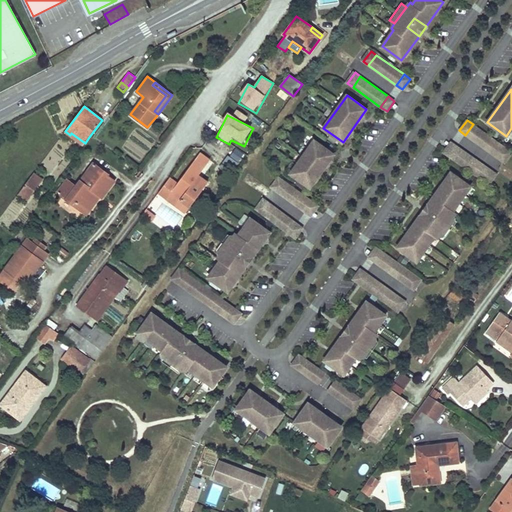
[(473,124),(465,135),(498,158),(506,148),(473,124)]
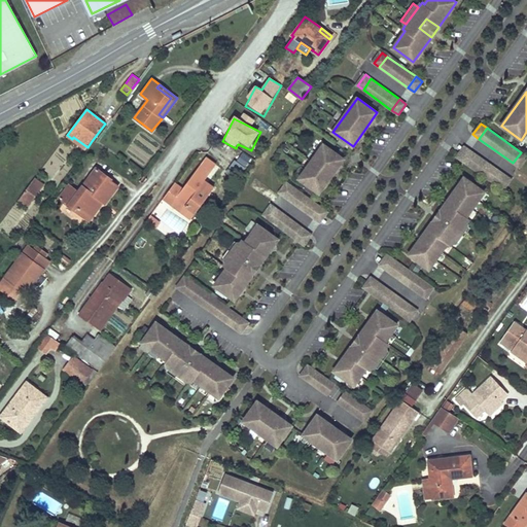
[(88,147),(73,137),(72,139),(85,149),(88,147)]
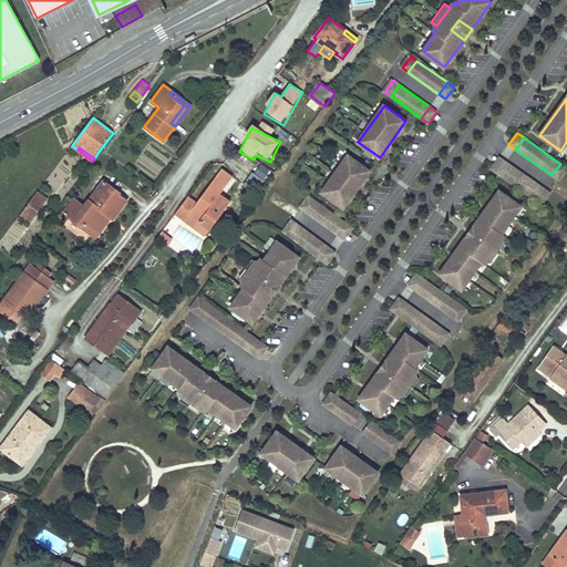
[(370,171),(348,155),(322,192),(343,207),(370,171)]
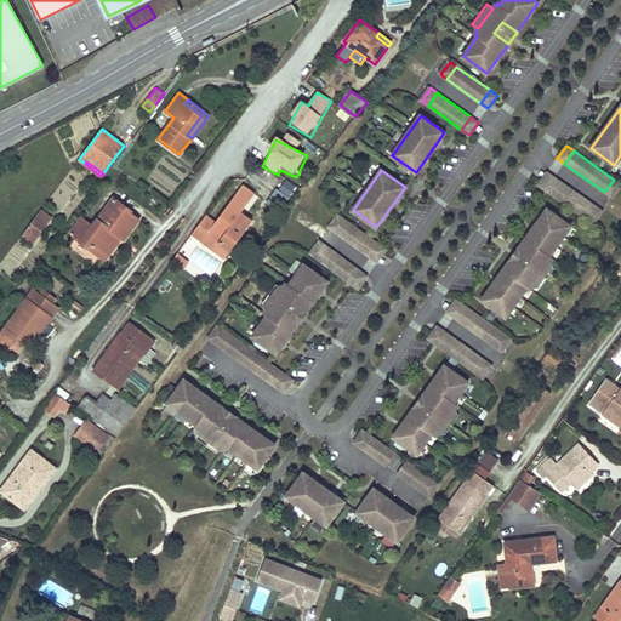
[(554,177),(547,172),(539,184),(546,191),(554,177)]
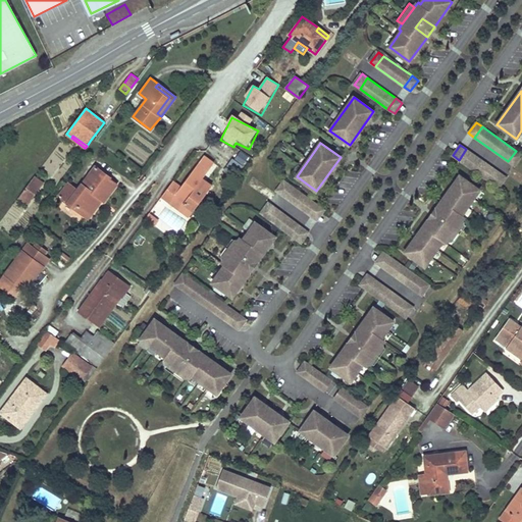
[(500,172),(466,149),(459,160),(491,184),(500,172)]
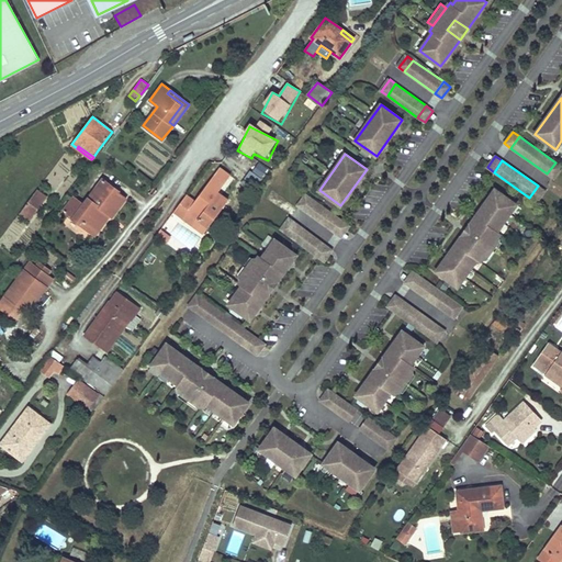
[(251,171),(262,179),(269,170),(259,163),(251,171)]
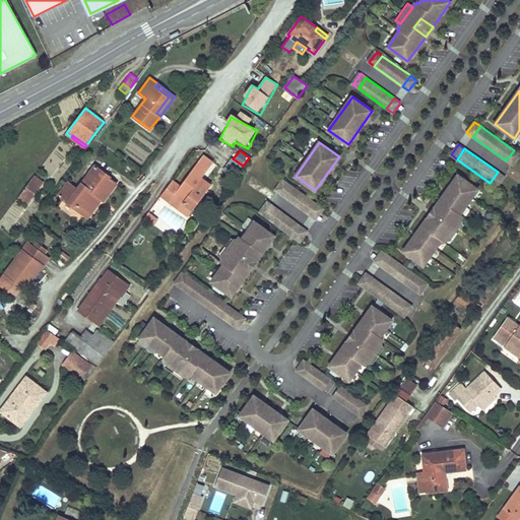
[(514,150),(506,160),(511,165),(519,153),(514,150)]
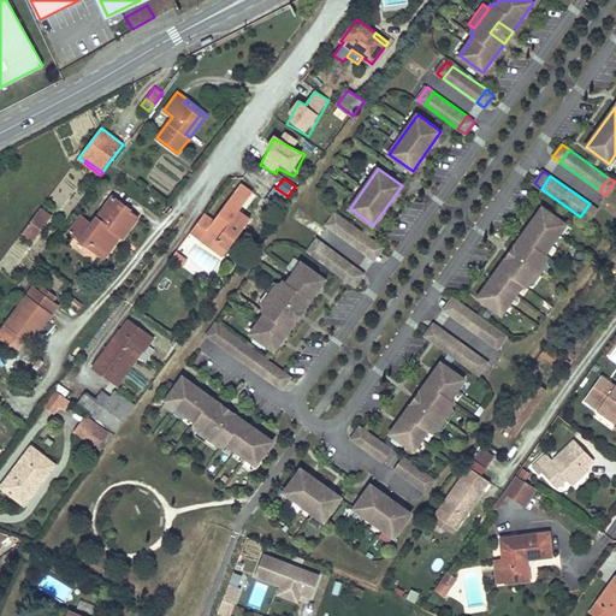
[(214,220),(205,213),(191,231),(201,238),(207,231),(229,247),(250,219),(238,211),(252,193),(241,184),(214,220)]
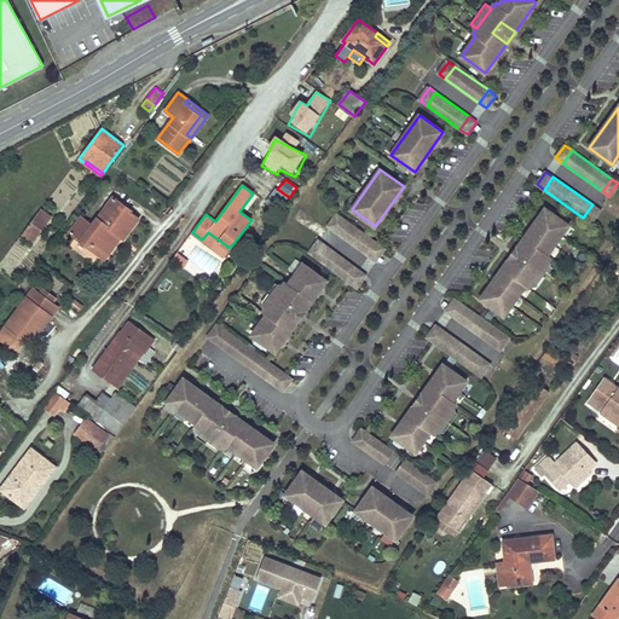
[(121,203),(114,197),(98,219),(105,224),(121,203)]
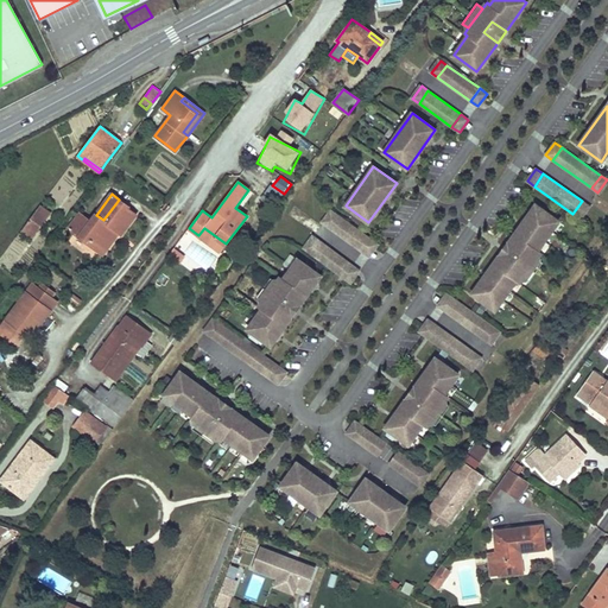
[(103,220),(96,215),(90,221),(80,214),(69,228),(97,251),(114,229),(119,233),(120,234),(135,214),(127,208),(128,207),(119,200),(103,220)]
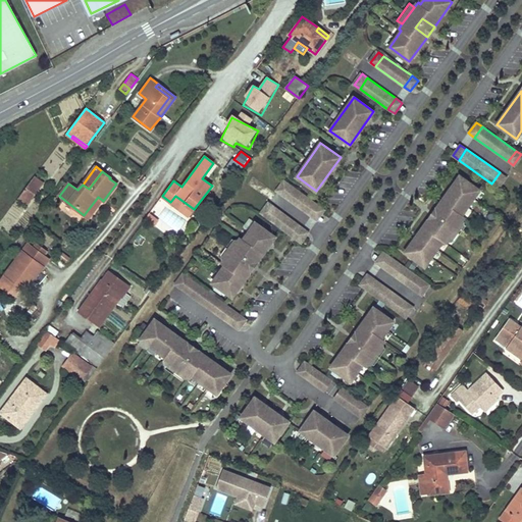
[(505,176),(500,172),(491,184),(498,188),(505,176)]
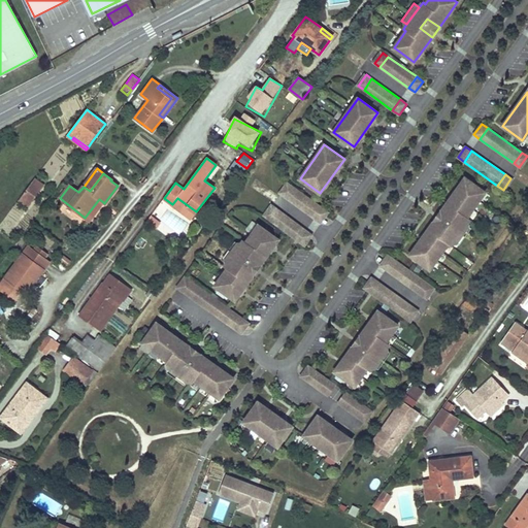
[(35,177),(25,192),(33,198),(44,185),(35,177)]
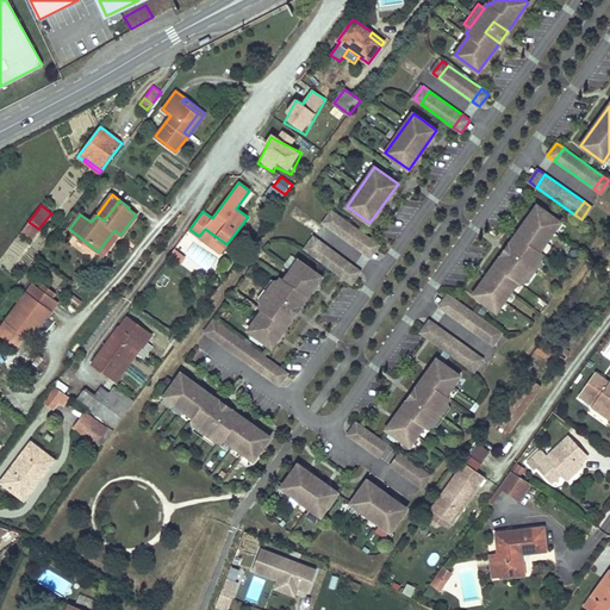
[(560,222),(537,205),(510,244),(524,254),(515,266),(502,256),(474,294),(497,311),(517,282),(521,284),(524,279),(539,259),(543,254),(540,251),(560,222)]
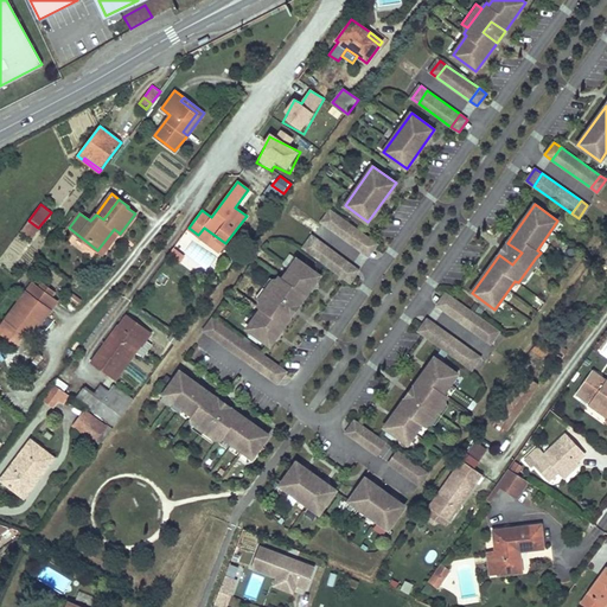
[(338,215),(332,211),(323,223),(328,228),(338,215)]
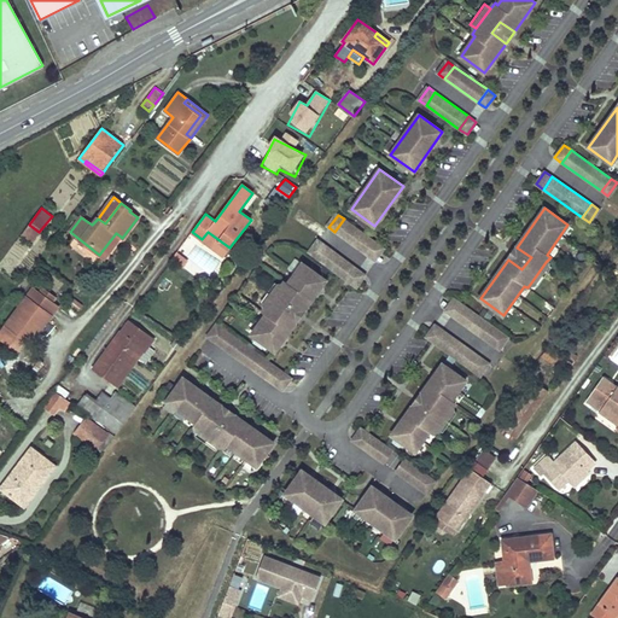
[(378,243),(344,219),(334,232),(368,256),(378,243)]
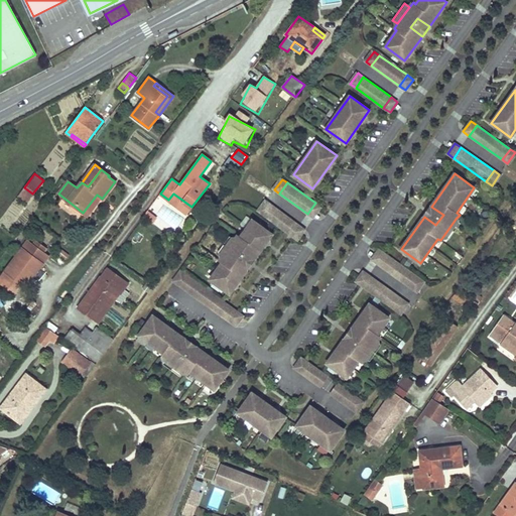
[(24,187),(19,195),(27,202),(32,194),(24,187)]
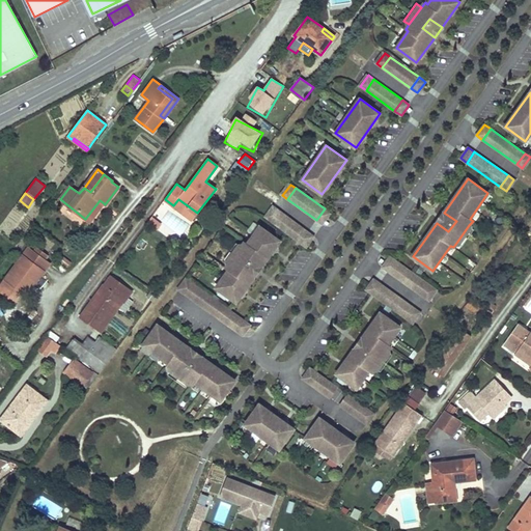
[(197,213),(178,199),(173,205),(192,220),(197,213)]
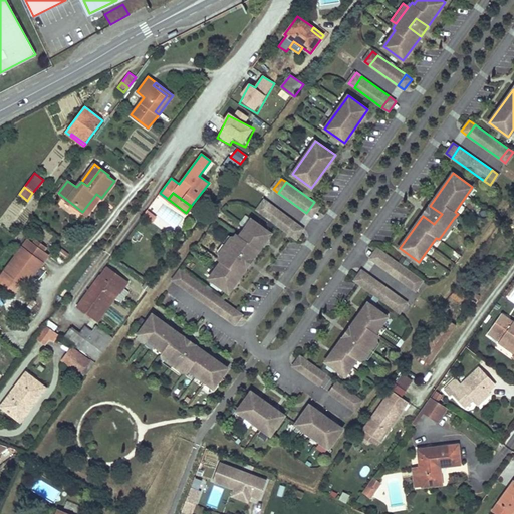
[(96,194),(82,212),(87,215),(100,197),(96,194)]
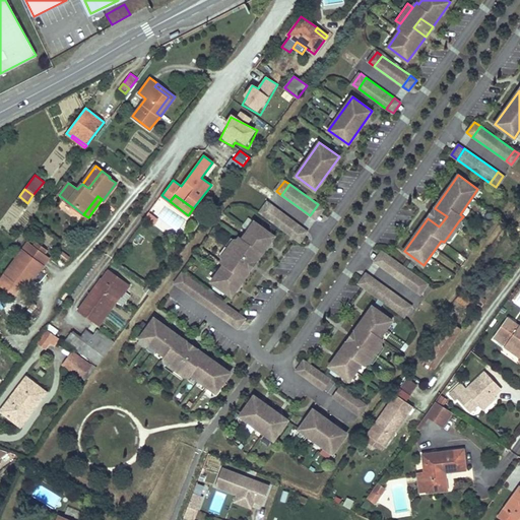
[(268,202),(260,213),(266,217),(273,206),(268,202)]
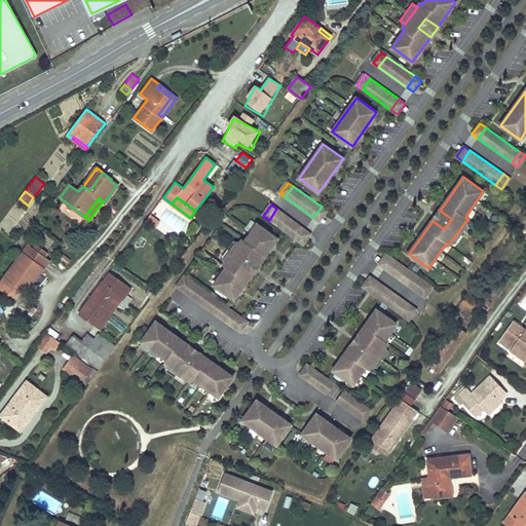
[(328,212),(322,207),(313,218),(320,222),(328,212)]
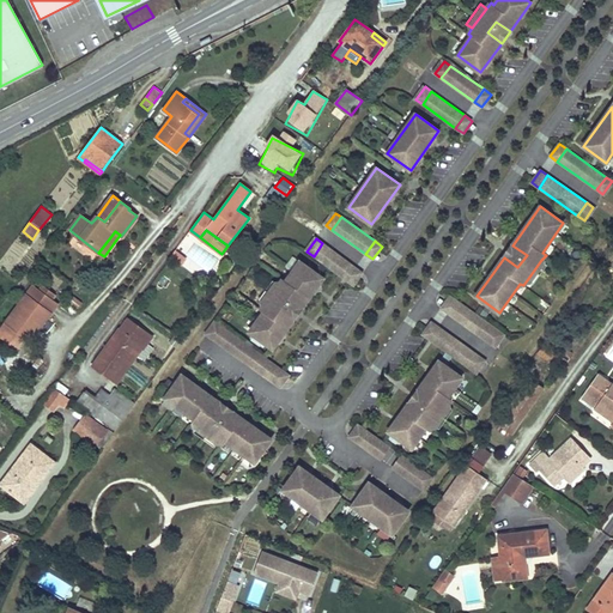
[(356,267),(322,243),(314,256),(347,280),(356,267)]
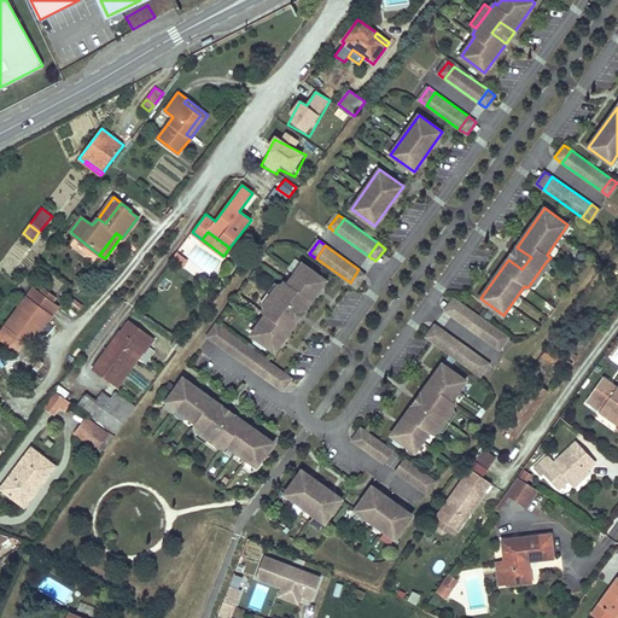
[(531,257),(517,248),(508,260),(522,269),(531,257)]
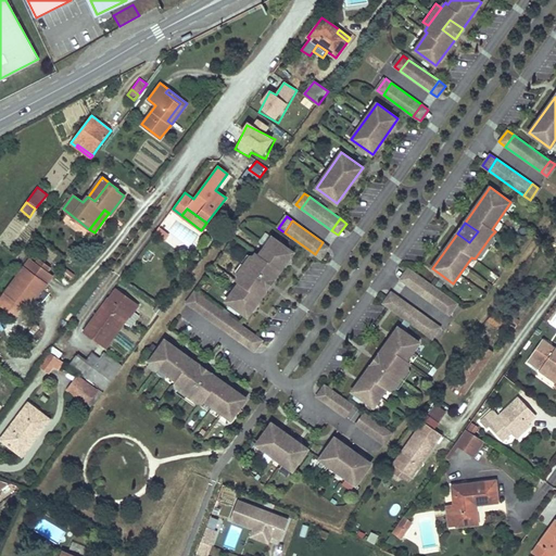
[(168,234),(160,226),(154,232),(164,240),(168,234)]
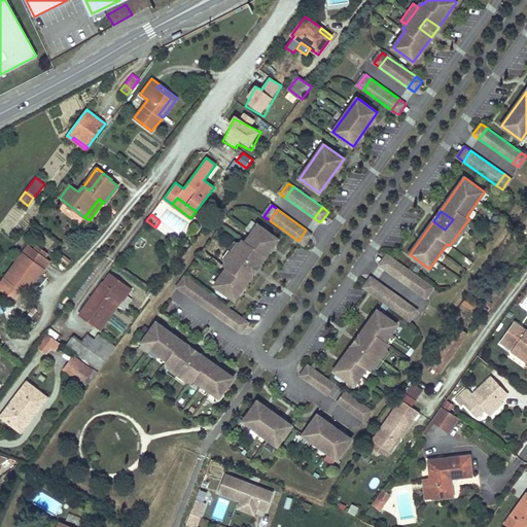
[(171,217),(169,225),(179,227),(180,219),(171,217)]
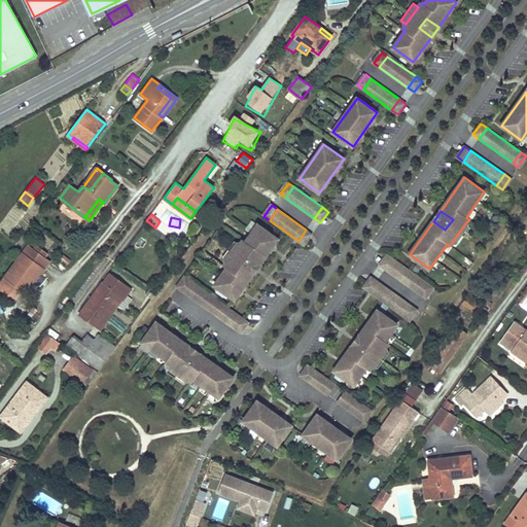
[(465,223),(453,241),(458,244),(470,227),(465,223)]
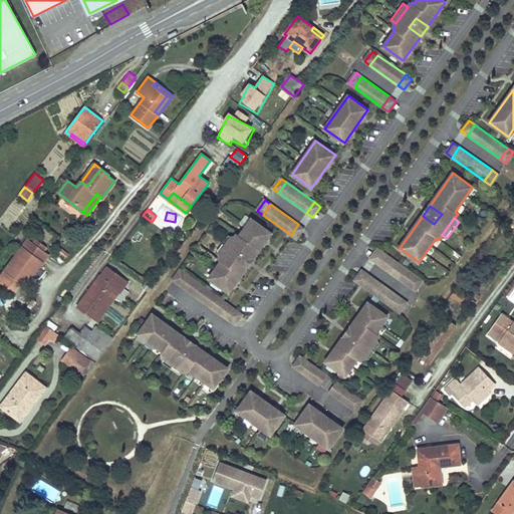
[(253,257),(271,233),(252,219),(240,235),(237,233),(234,238),(219,260),(221,261),(209,278),(229,292),(246,267),(235,259),(242,249),(253,257)]
